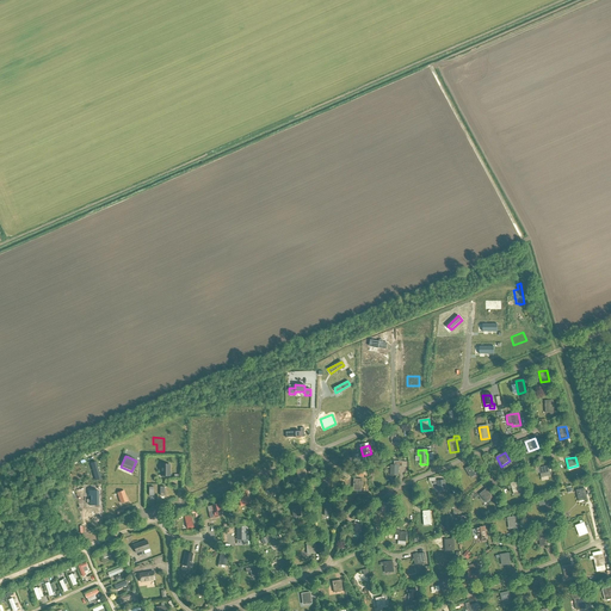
[(91,464),(96,481),(102,480),(96,462),(91,464)]
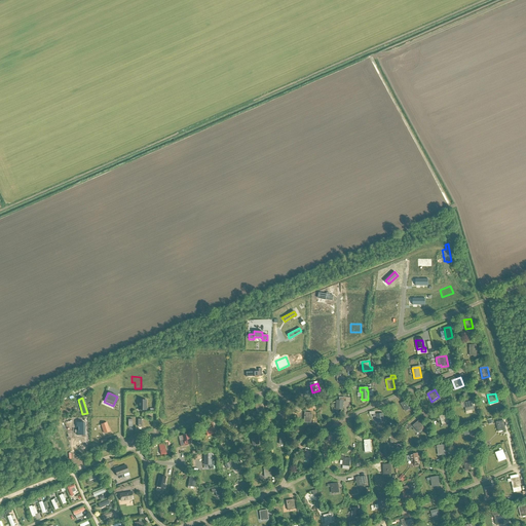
[(342,410),(343,402),(343,401),(346,402),(346,398),(339,398),(339,401),(336,401),(336,410),(342,410)]
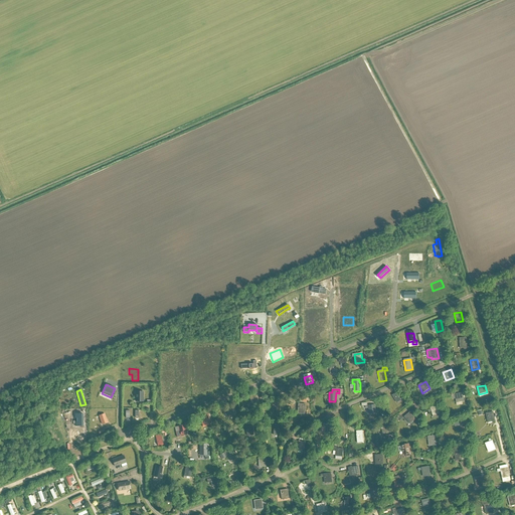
[(397,403),(403,399),(398,392),(392,395),(397,403)]
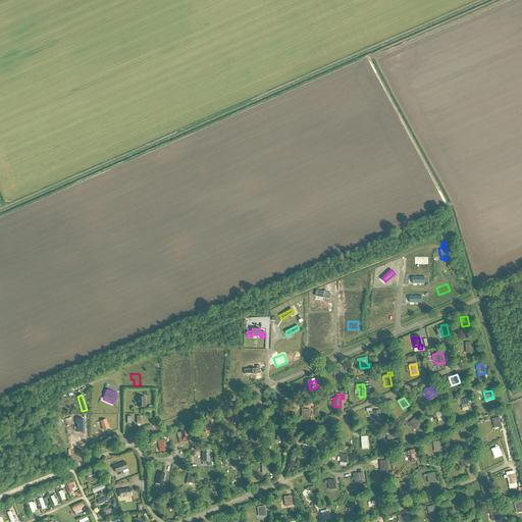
[(463,409),(470,407),(468,399),(461,401),(463,409)]
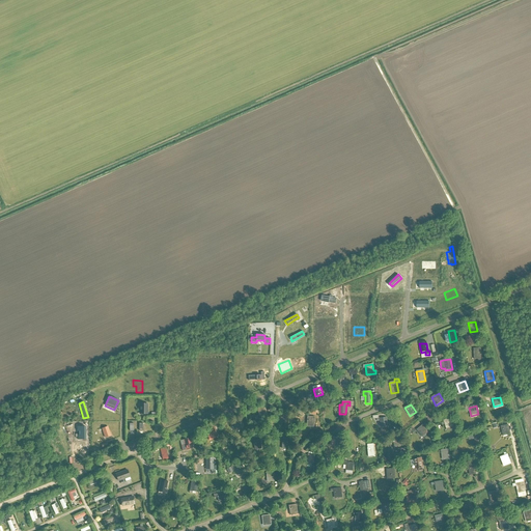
[(234,429),(240,428),(238,419),(238,417),(231,418),(232,421),(234,429)]
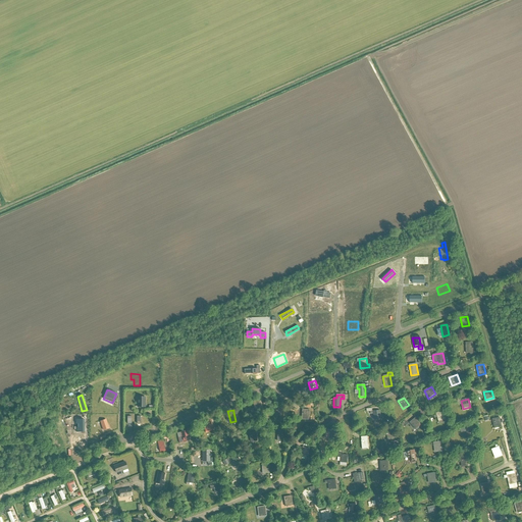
[(438,422),(447,419),(444,411),(436,414),(438,422)]
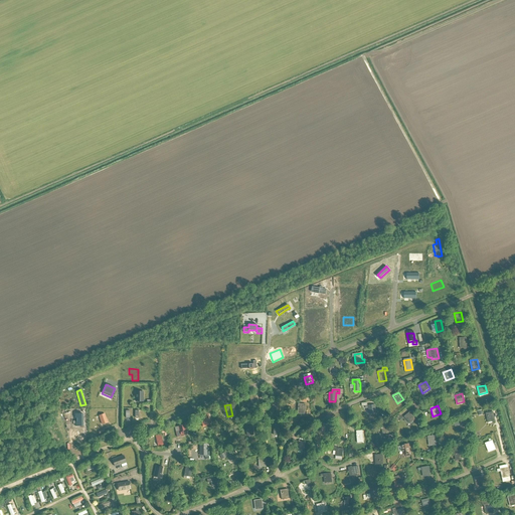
[(410,424),(415,419),(409,412),(404,417),(410,424)]
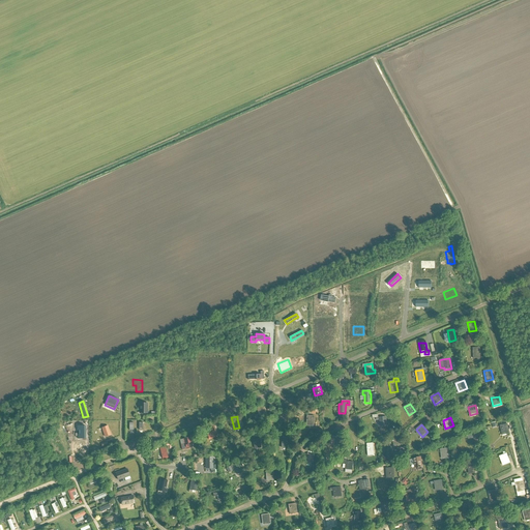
[(502,436),(509,434),(507,424),(500,427),(502,436)]
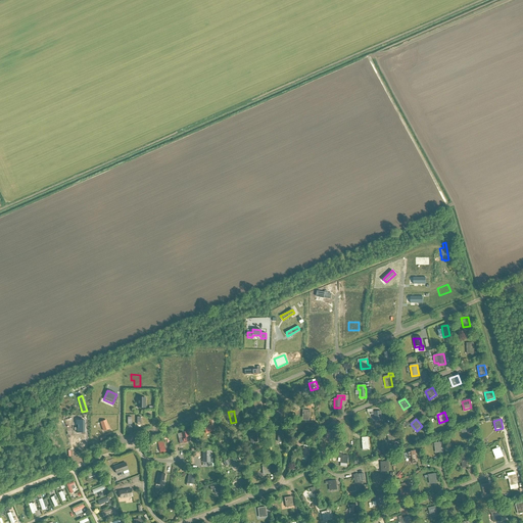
[(106,421),(101,423),(103,431),(109,429),(106,421)]
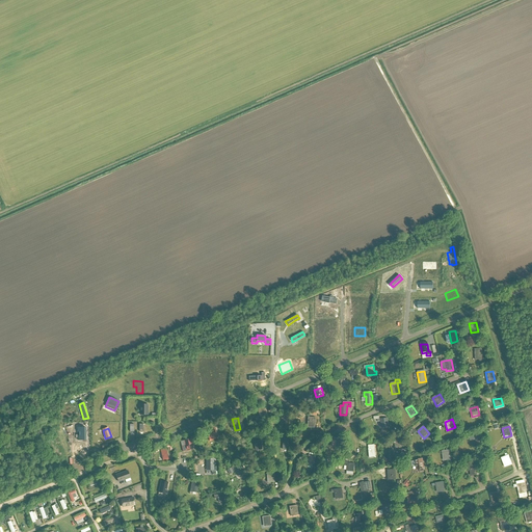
[(208,442),(216,440),(213,428),(208,430),(210,436),(207,437),(208,442)]
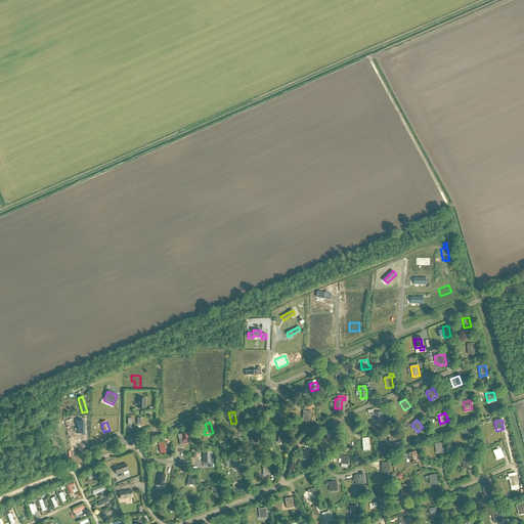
[(470,439),(477,438),(475,429),(468,431),(470,439)]
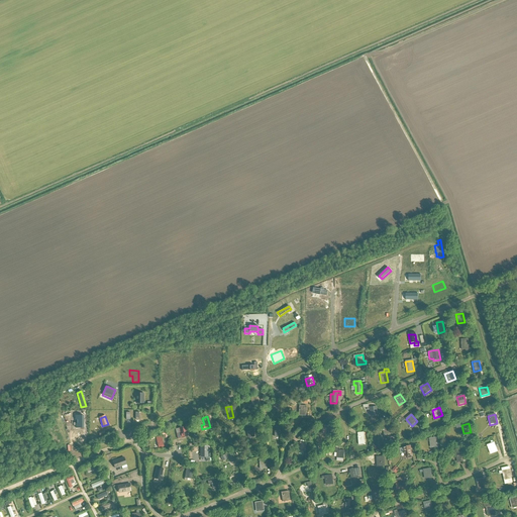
[(181,433),(177,434),(178,439),(188,436),(185,426),(179,428),(181,433)]
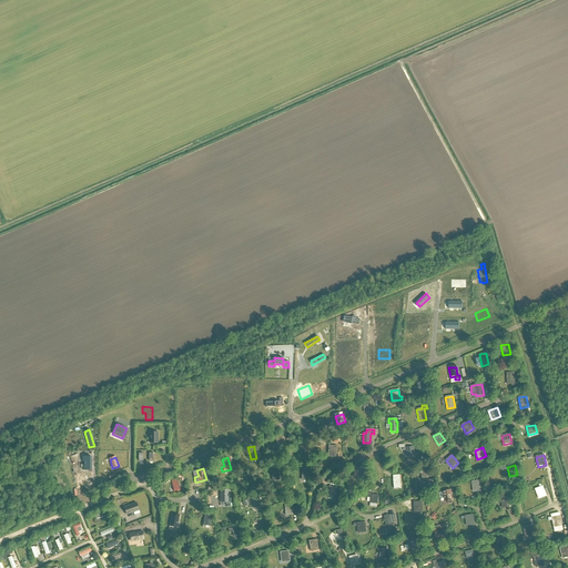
[(272,483),(280,480),(277,470),(270,473),(272,483)]
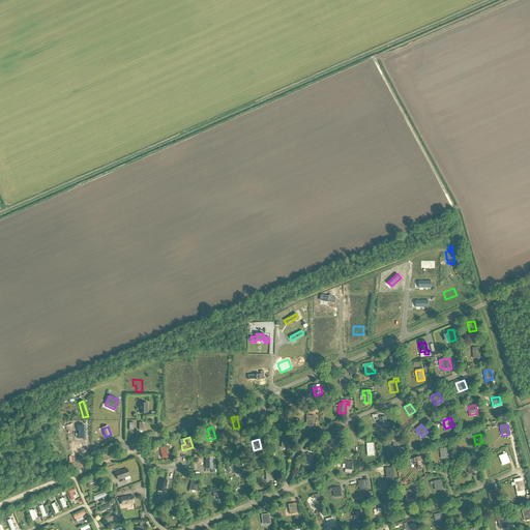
[(445,446),(445,449),(440,450),(442,460),(449,459),(447,446),(445,446)]
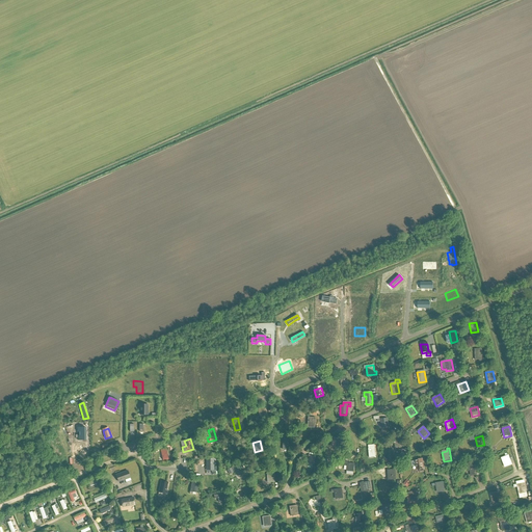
[(505,468),(511,464),(508,456),(502,459),(505,468)]
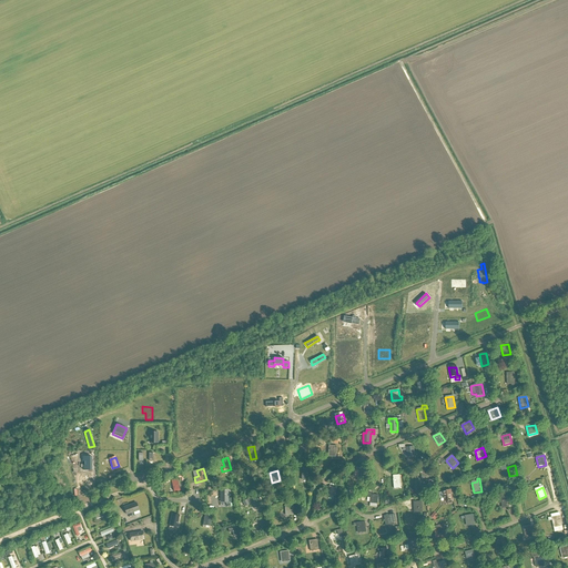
[(220,503),(227,503),(231,503),(231,498),(227,498),(227,490),(220,490),(220,503)]
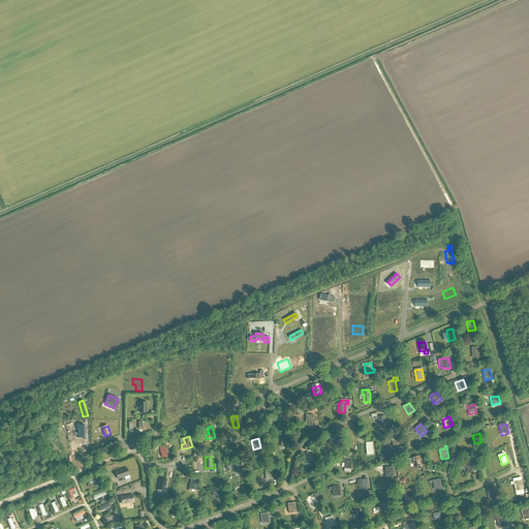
[(414,468),(422,467),(419,458),(412,459),(414,468)]
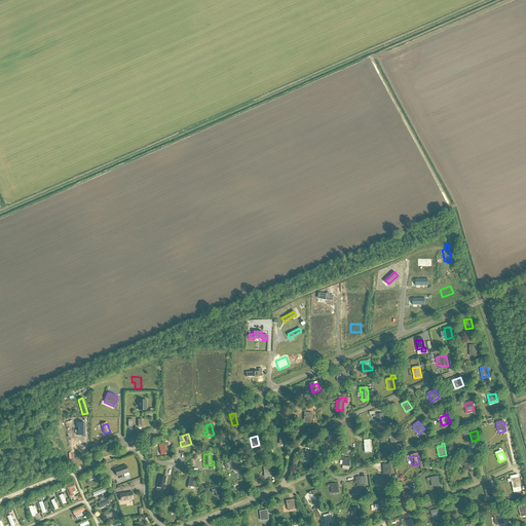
[(349,467),(350,459),(343,458),(343,457),(340,457),(339,461),(342,461),(343,461),(342,466),(349,467)]
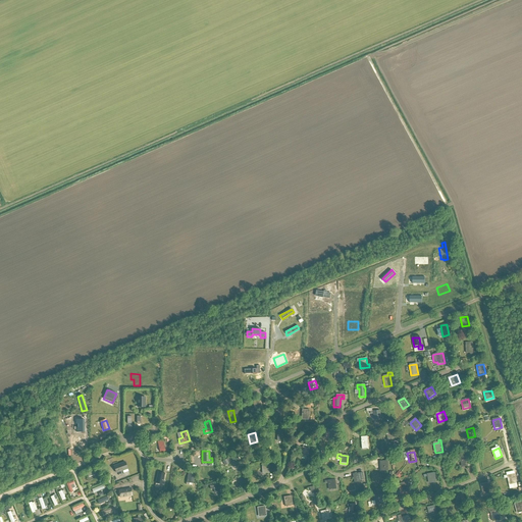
[(229,458),(229,461),(231,461),(233,467),(240,465),(238,456),(229,458)]
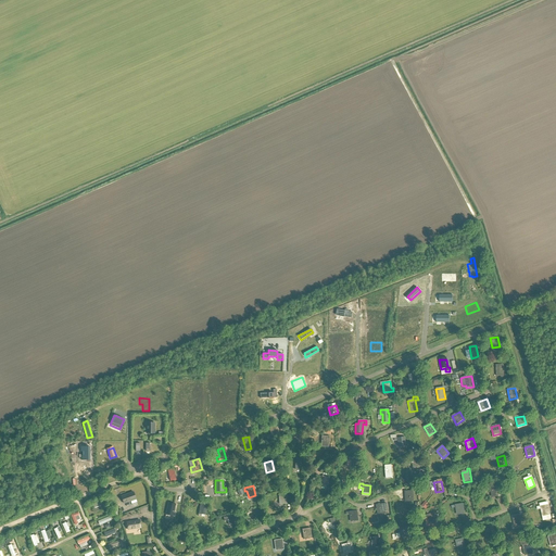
[(492,498),(500,496),(498,487),(491,489),(492,498)]
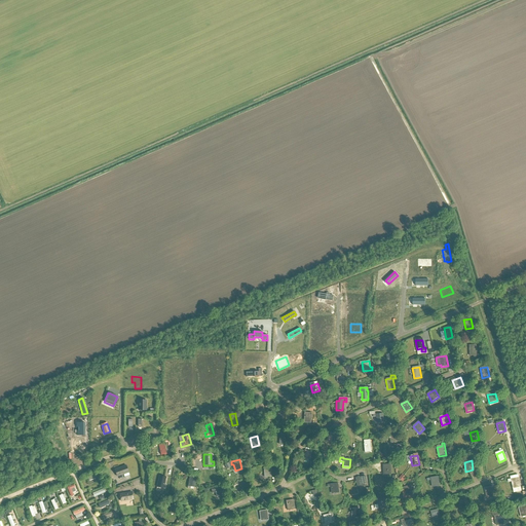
[(127,463),(116,468),(118,475),(130,472),(127,463)]
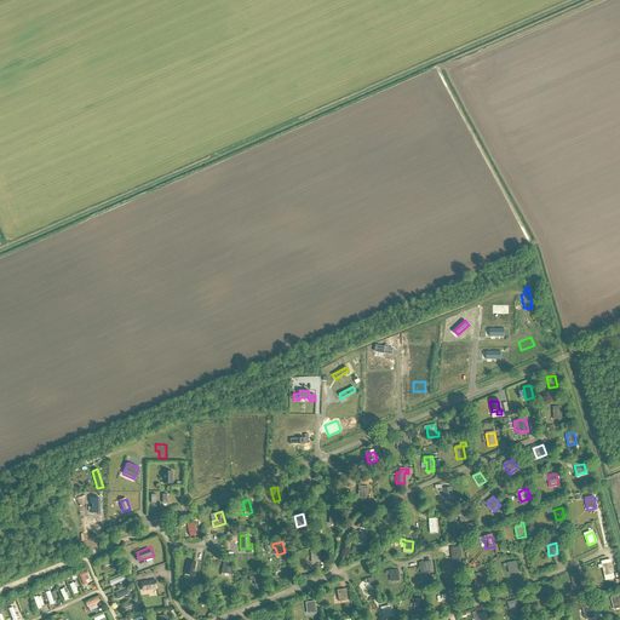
[(223,560),(222,573),(230,574),(233,561),(223,560)]
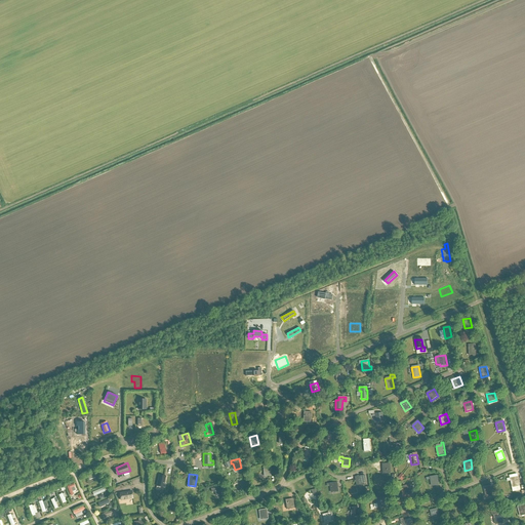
[(158,476),(156,486),(165,488),(165,485),(162,485),(164,477),(158,476)]
